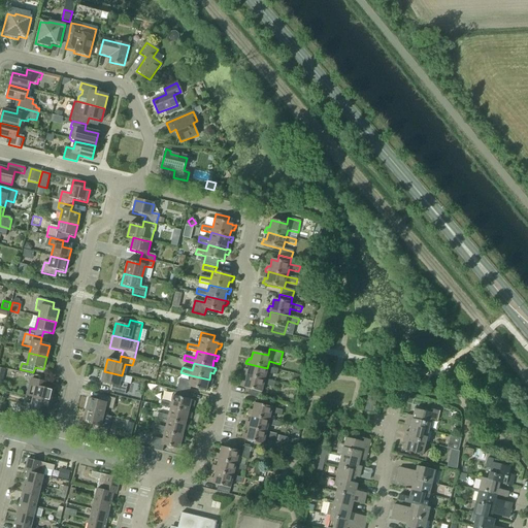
[(250,364),(248,370),(245,370),(244,372),(243,372),(242,374),(246,375),(265,381),(265,380),(266,373),(276,375),(277,370),(267,368),(250,364)]
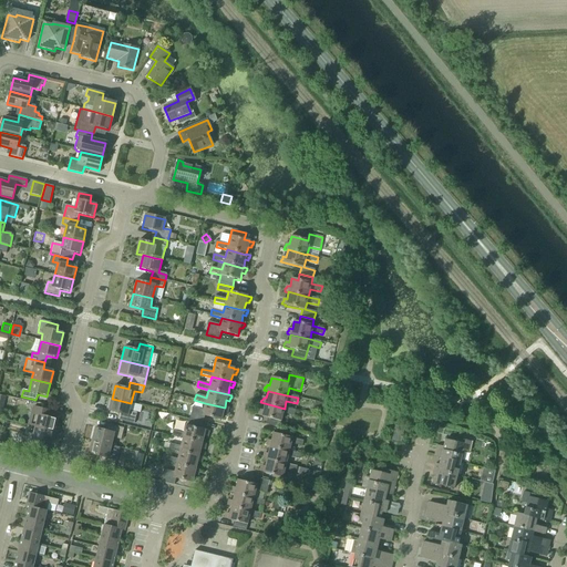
[(131,403),(112,399),(109,411),(122,414),(121,421),(134,424),(136,413),(130,411),(131,403)]
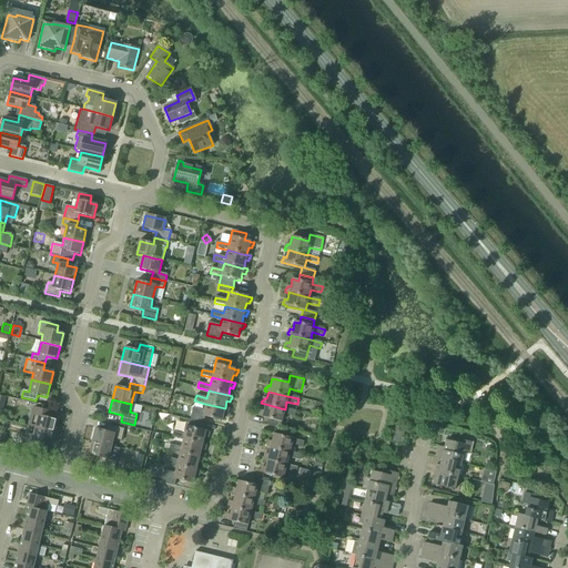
[(225,408),(205,404),(204,411),(193,408),(190,421),(203,424),(205,417),(222,422),(223,414),(226,414),(227,412),(229,412),(229,408),(225,408)]
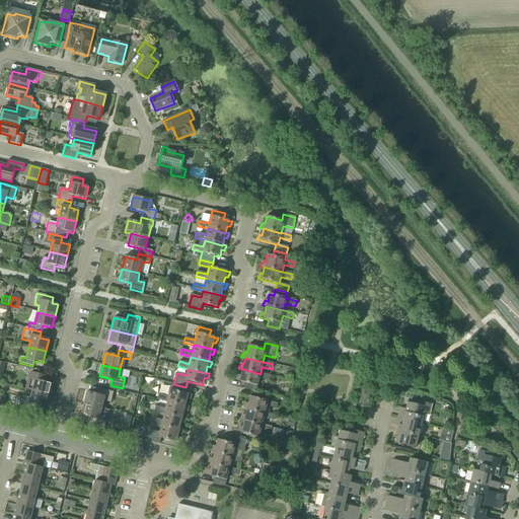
[(242,369),(240,376),(238,375),(237,378),(236,378),(236,380),(239,381),(244,383),(243,388),(255,391),(258,378),(269,381),(270,376),(261,373),(261,374),(242,369)]
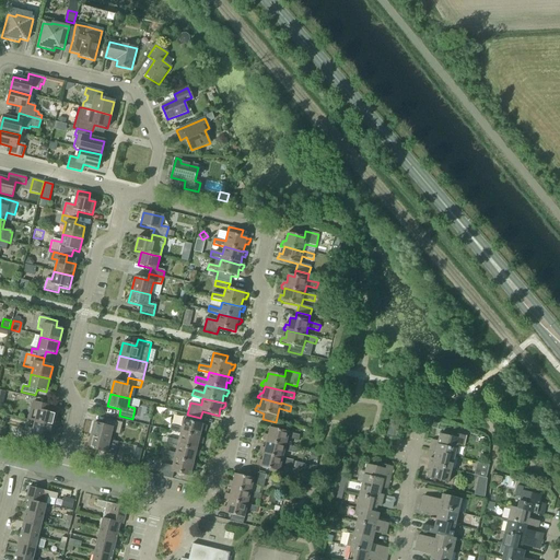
[(35,422),(57,428),(58,422),(55,421),(56,415),(50,412),(51,407),(33,403),(28,421),(35,422)]
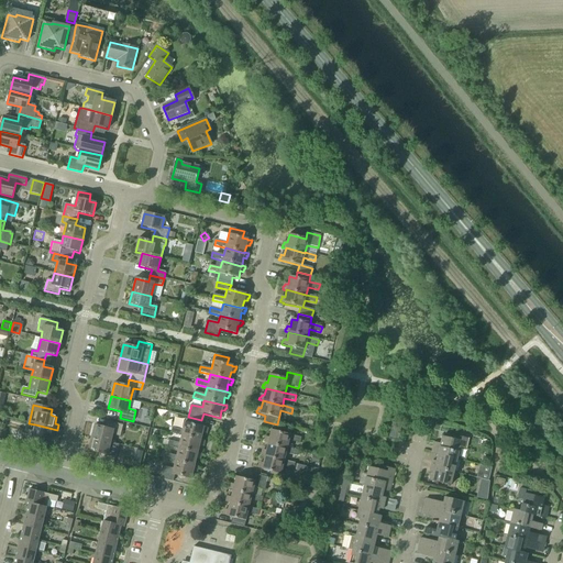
[(201,420),(188,417),(187,423),(185,422),(183,431),(172,428),(170,433),(181,437),(181,435),(200,441),(202,433),(206,434),(206,431),(207,431),(208,429),(203,428),(200,427),(201,420)]
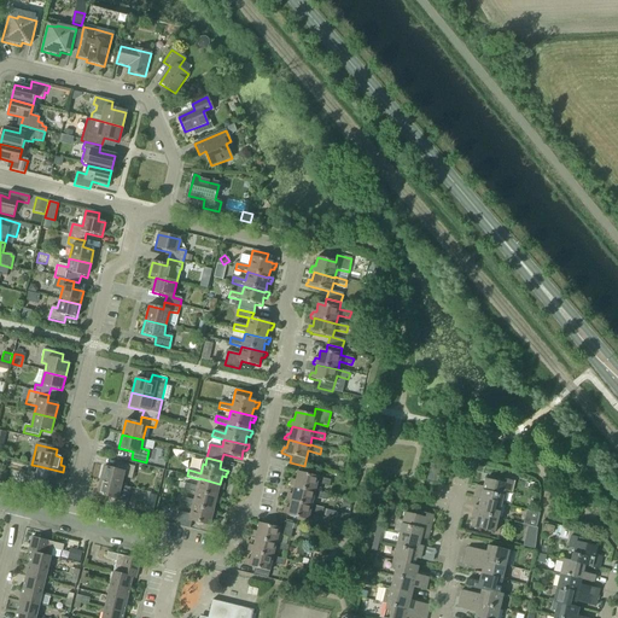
[(104,467),(100,481),(121,487),(123,478),(130,479),(134,467),(121,464),(118,471),(104,467)]
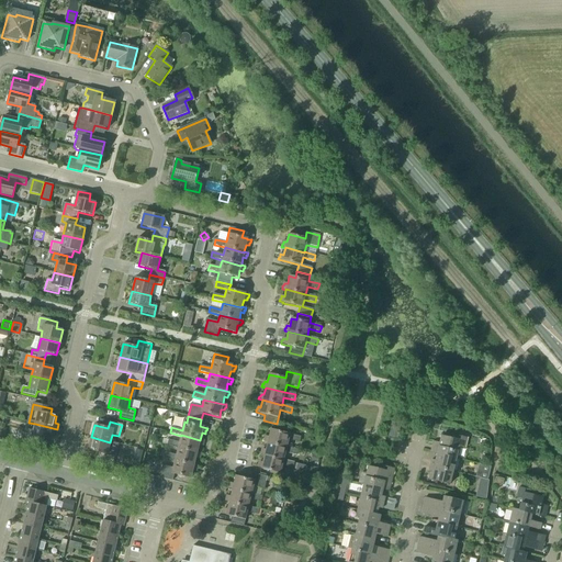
[(57,429),(35,424),(33,431),(27,430),(25,441),(40,445),(41,439),(51,441),(53,434),(56,435),(57,429)]
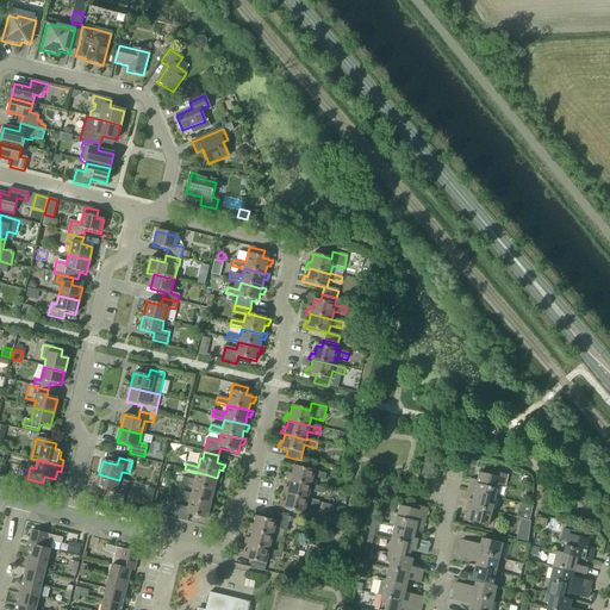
[(427,460),(423,473),(430,475),(434,462),(427,460)]
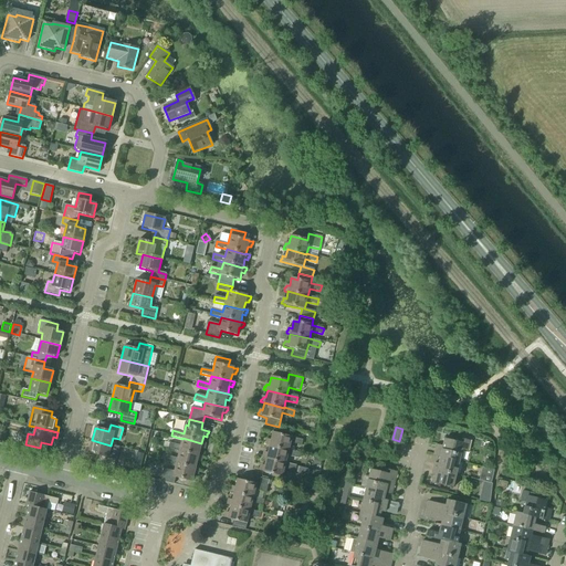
[(289,451),(291,443),(302,446),(303,440),(292,438),(273,432),(271,440),(268,440),(268,442),(266,442),(265,446),(270,447),(270,446),(289,451)]
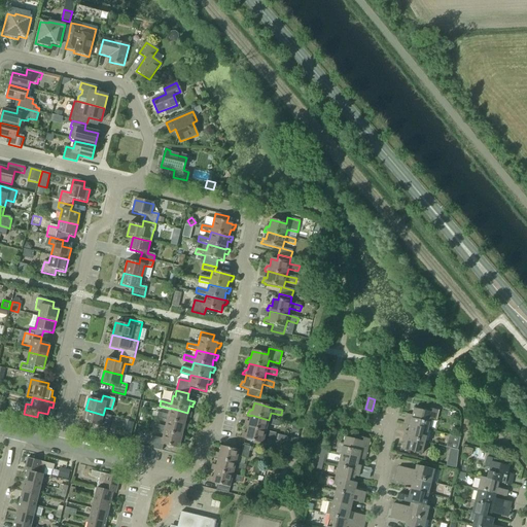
[(170,408),(170,409),(168,415),(157,413),(156,418),(167,420),(184,424),(186,418),(189,418),(189,416),(190,416),(191,413),(187,413),(170,408)]
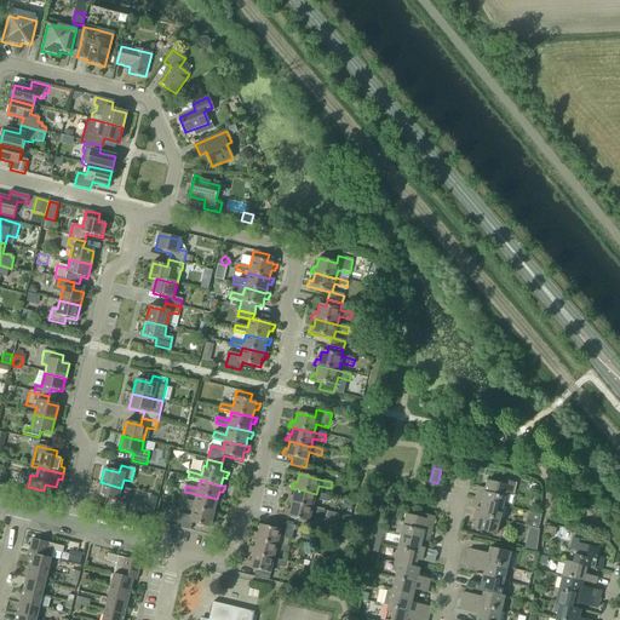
[(482,500),(503,505),(506,493),(512,494),(515,484),(503,481),(501,484),(487,481),(484,489),(478,488),(475,500),(482,501),(482,500)]
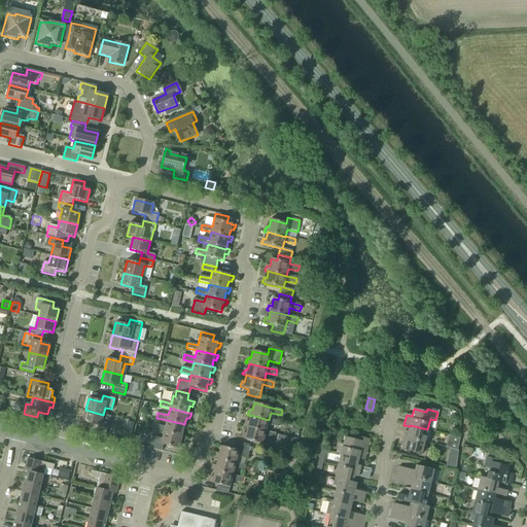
[(103,415),(85,410),(82,422),(95,425),(94,431),(106,434),(110,417),(103,415)]
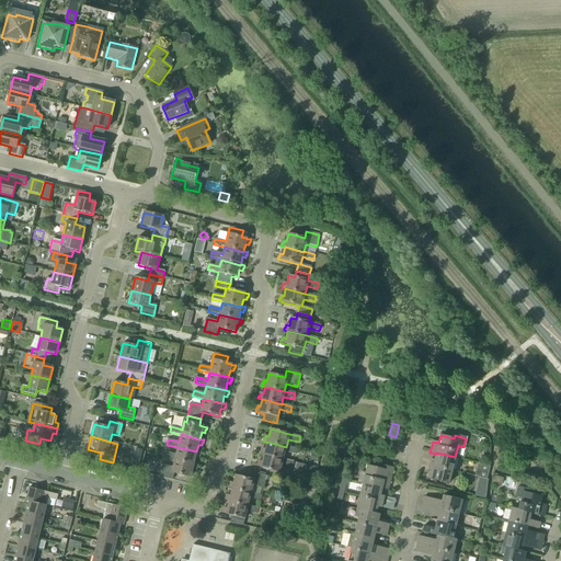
[(267,442),(267,443),(265,449),(262,448),(262,451),(261,451),(260,454),(264,455),(283,459),(285,453),(296,455),(297,449),(286,447),(267,442)]
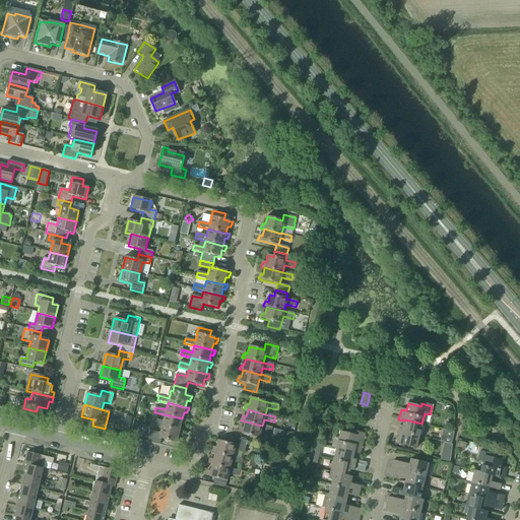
[(165,414),(163,421),(153,418),(151,424),(161,427),(180,431),(181,424),(184,425),(185,421),(185,423),(186,419),(182,418),(165,414)]
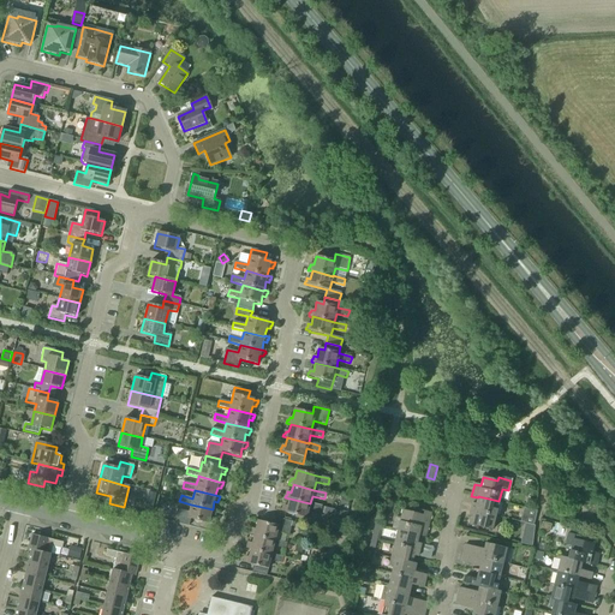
[(472,503),(471,509),(495,515),(499,501),(478,496),(478,497),(476,505),(472,503)]
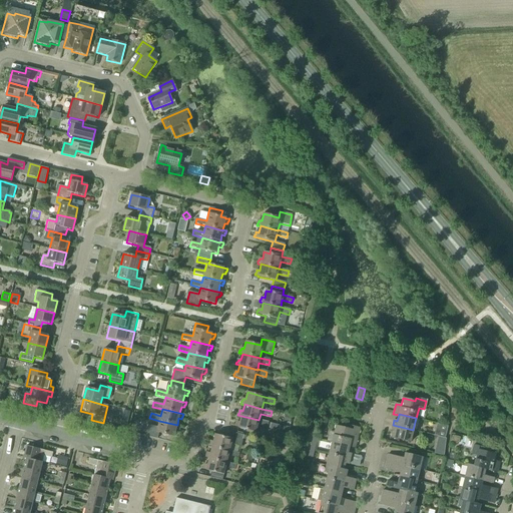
[(241,416),(239,423),(236,422),(236,425),(235,424),(234,427),(238,428),(255,432),(258,425),(268,428),(269,423),(259,420),(241,416)]
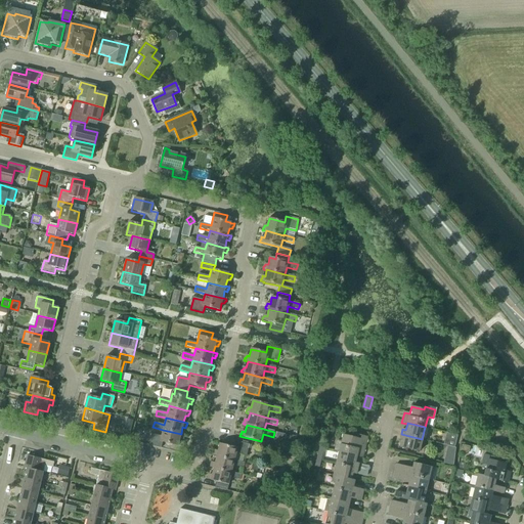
[(447,432),(450,433),(455,434),(456,427),(449,425),(447,432)]
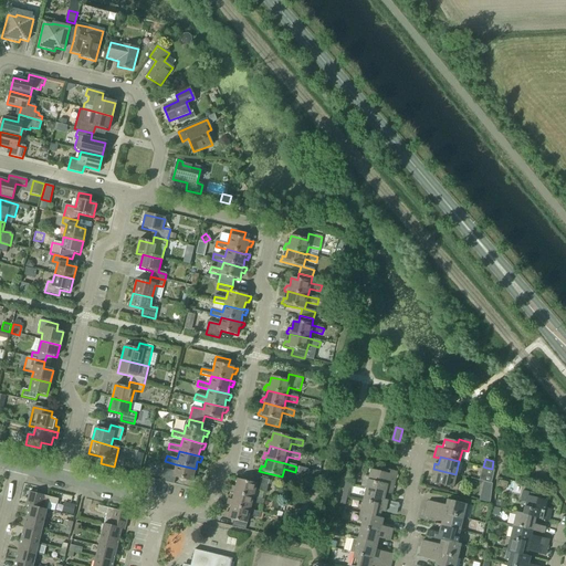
[(196,469),(176,464),(175,471),(164,469),(160,481),(174,484),(176,478),(192,482),(194,474),(197,475),(198,472),(199,472),(199,470),(196,469)]
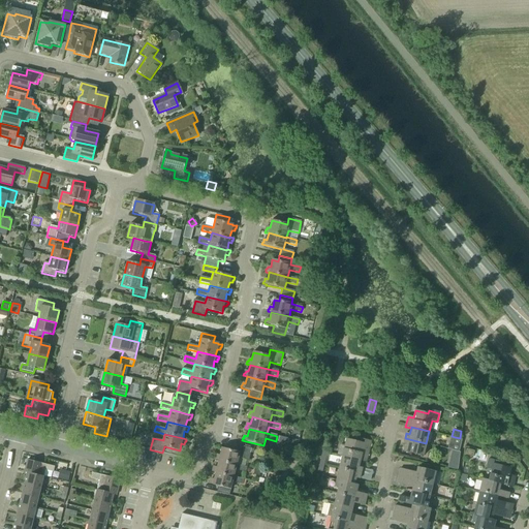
[(346,439),(345,445),(341,444),(339,445),(337,454),(343,456),(342,456),(361,460),(367,462),(371,441),(360,438),(359,442),(346,439)]
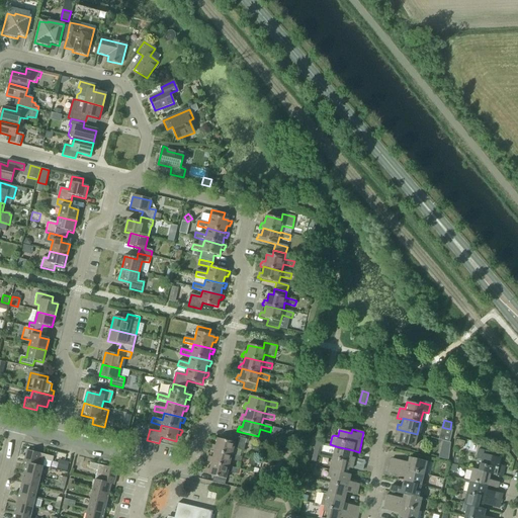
[(417,434),(397,429),(396,435),(399,435),(397,442),(414,446),(417,434)]
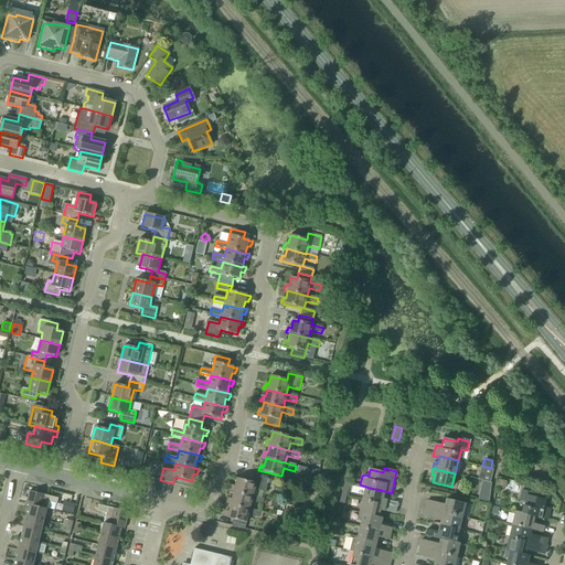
[(491,477),(484,476),(486,473),(480,472),(478,480),(490,483),(491,477)]
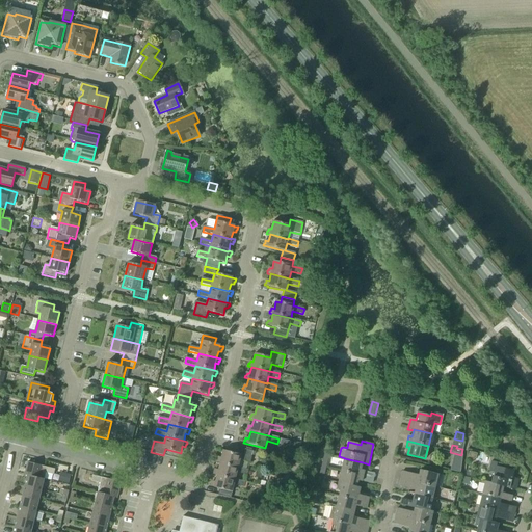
[(219,463),(238,468),(239,461),(249,463),(253,452),(239,449),(238,455),(222,451),(220,458),(218,458),(217,460),(216,460),(216,462),(219,463)]
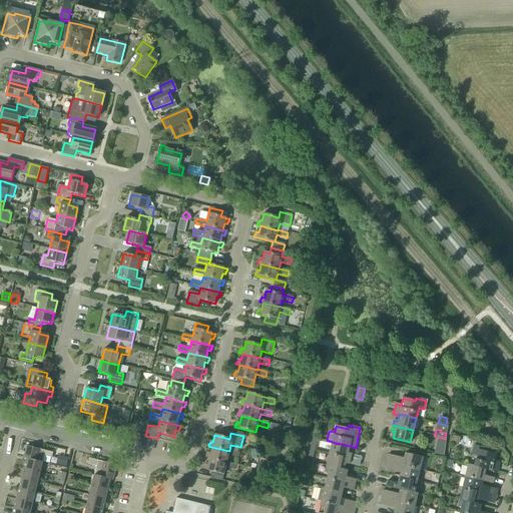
[(435,447),(436,448),(444,449),(446,440),(436,438),(435,447)]
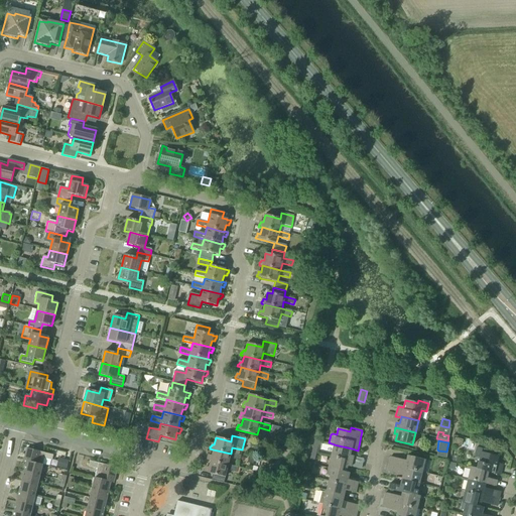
[(352,448),(334,444),(332,457),(353,462),(354,457),(350,456),(352,448)]
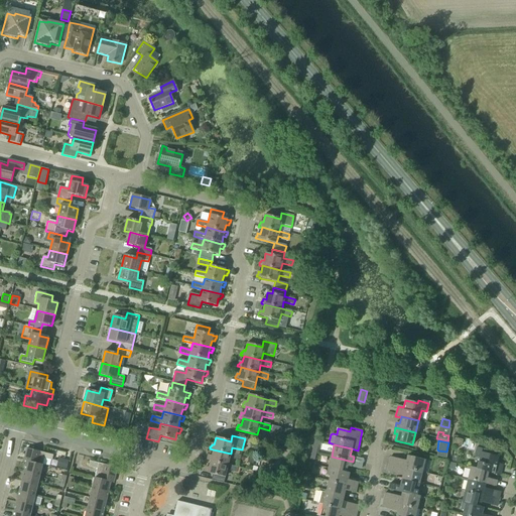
[(24,460),(42,464),(44,459),(52,461),(53,456),(26,448),(24,460)]
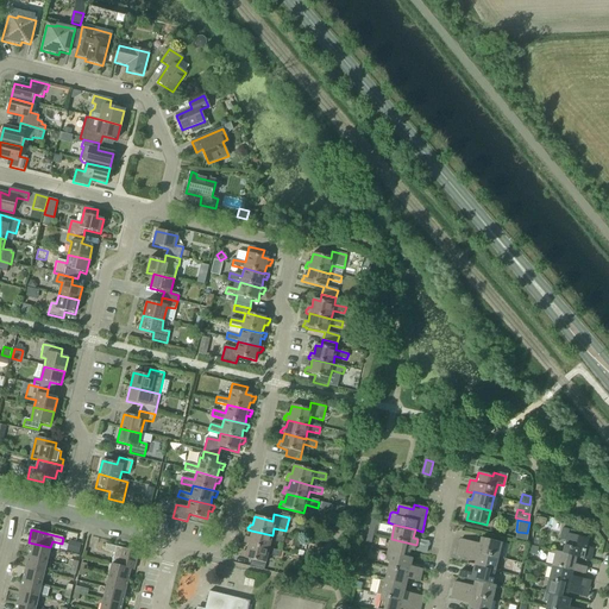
[(563,554),(577,557),(590,560),(592,550),(586,547),(588,540),(573,537),(575,532),(563,529),(562,539),(566,540),(563,554)]
